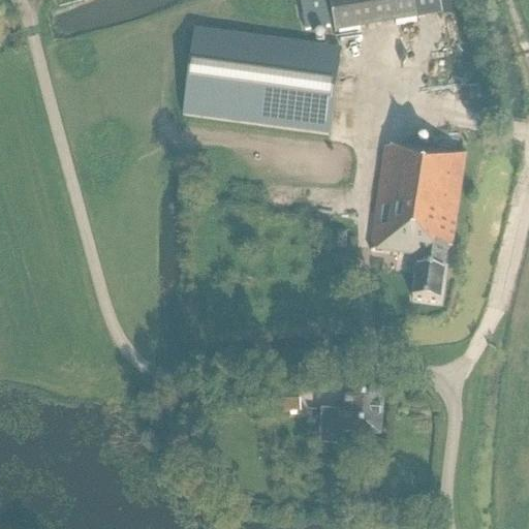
[(418,23),(413,0),(329,0),(336,37),(418,23)]
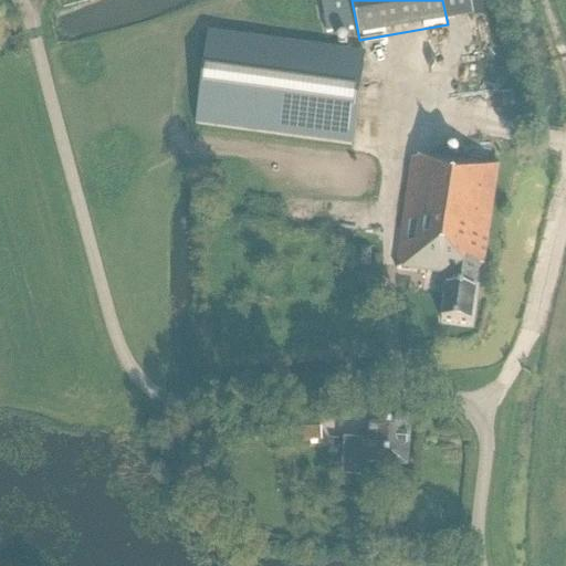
[(365,55),(208,33),(195,125),(352,147),(365,55)]
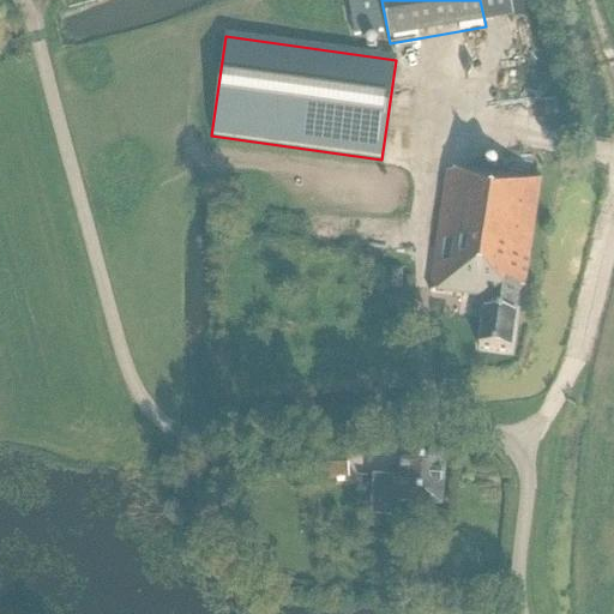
[(266,146),(253,145),(251,168),(264,169),(266,146)]
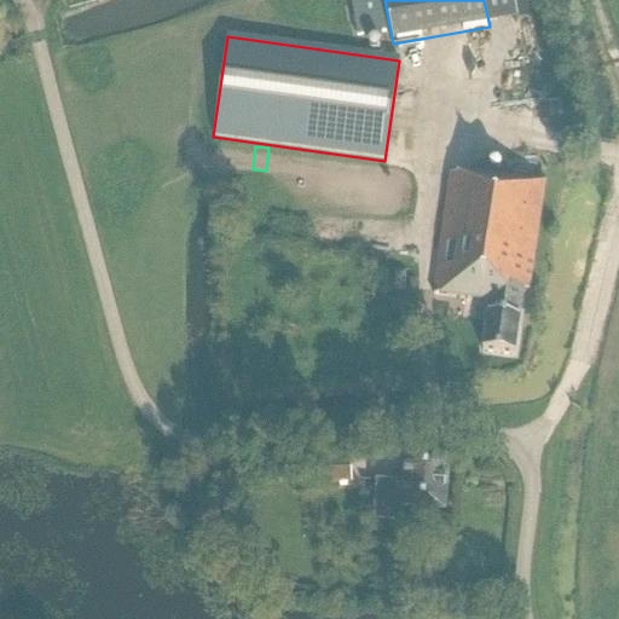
[(528,291),(544,183),(475,172),(474,178),(450,174),(433,295),(490,304),(482,352),(514,357),(524,291),(528,291)]
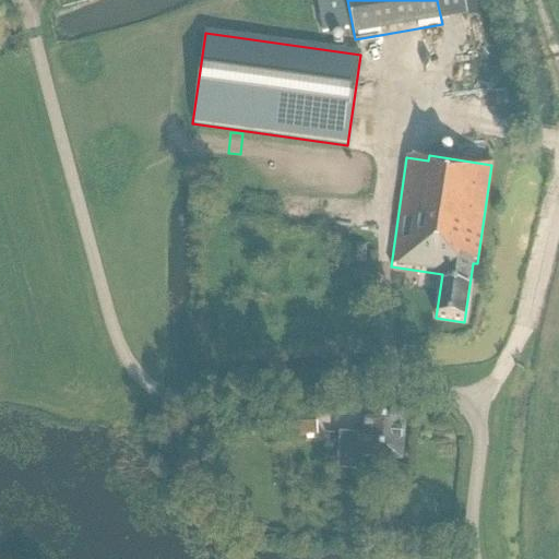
[(367,248),(356,247),(356,265),(367,265),(367,248)]
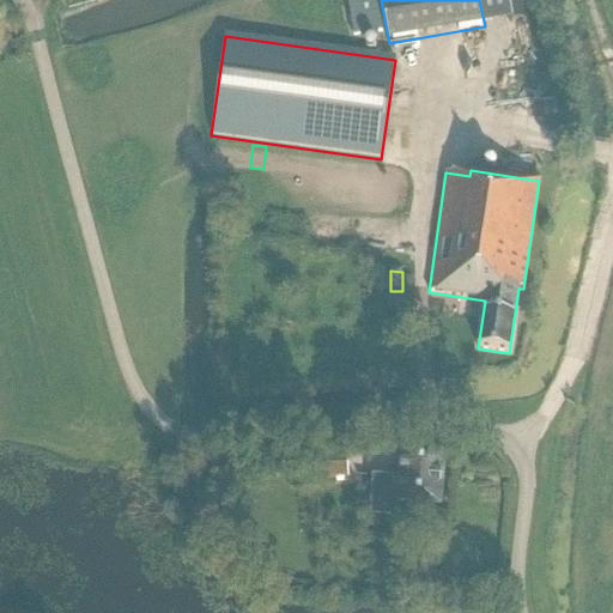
[(316,481),(351,479),(349,453),(315,454),(316,481)]
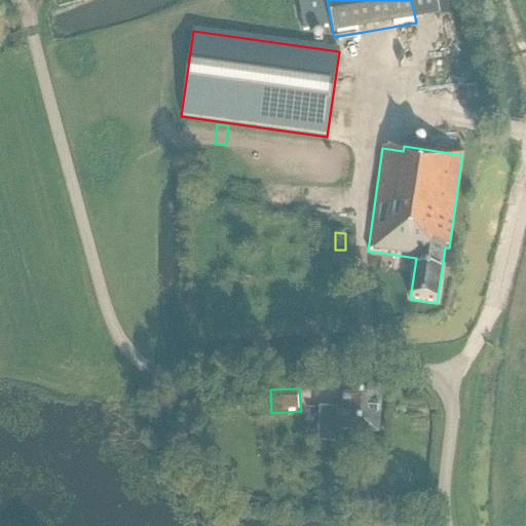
[(320,412),(321,412),(318,442),(338,443),(338,445),(339,445),(340,433),(378,436),(381,390),(346,388),(344,412),(340,412),(320,411),(320,412)]
